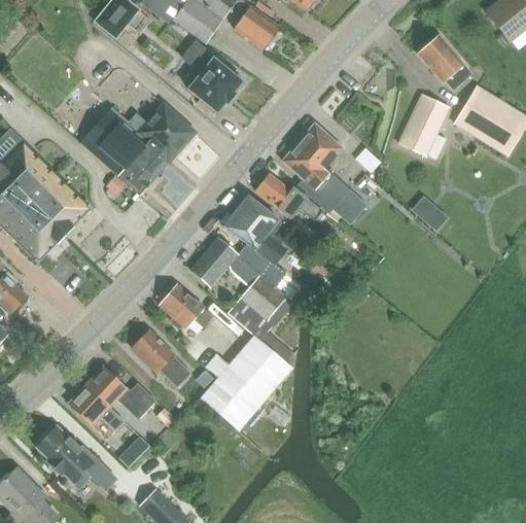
[(109,0),(94,20),(116,37),(140,7),(130,0),(109,0)]
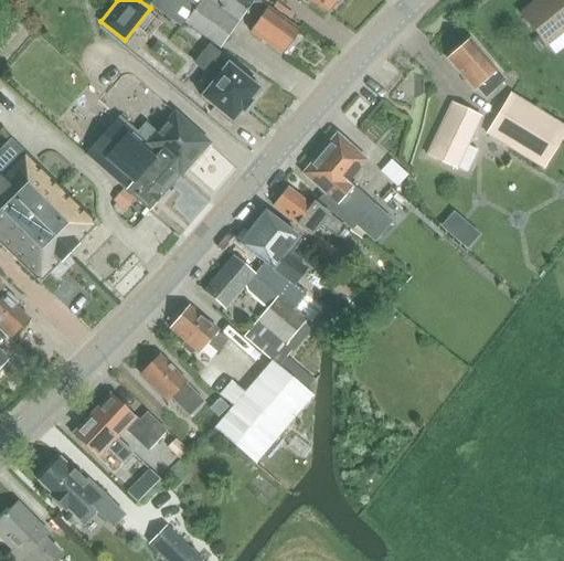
[(152,0),(151,1),(182,24),(185,20),(198,0),(152,0)]
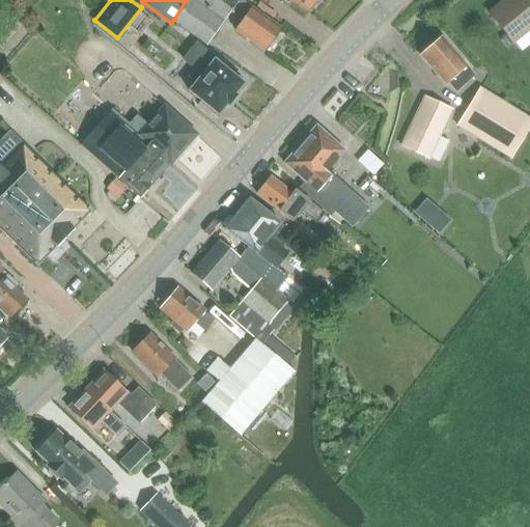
[(243,18),(236,27),(265,48),(267,46),(271,45),(274,40),(273,36),(281,25),(247,0),(186,0),(174,19),(207,43),(231,10),(243,18)]
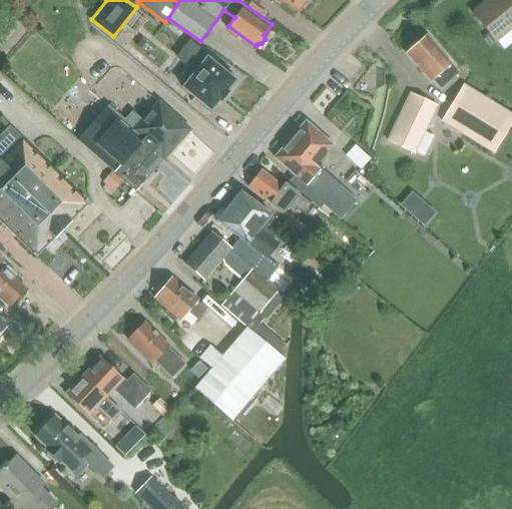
[(279,0),(287,0),(298,8),(304,0),(279,0)]
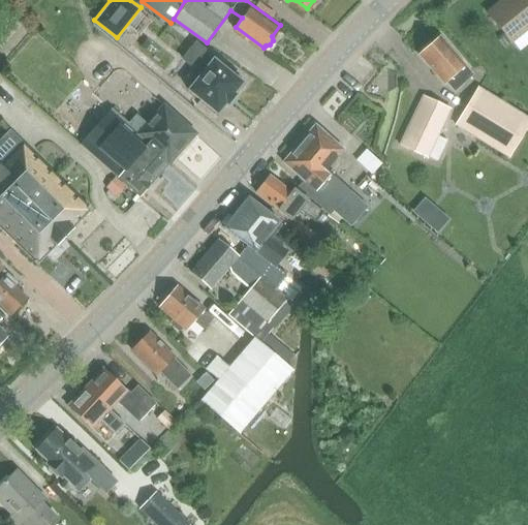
[(507,0),(505,2),(504,0),(502,0),(489,10),(513,39),(527,27),(527,0),(507,0)]
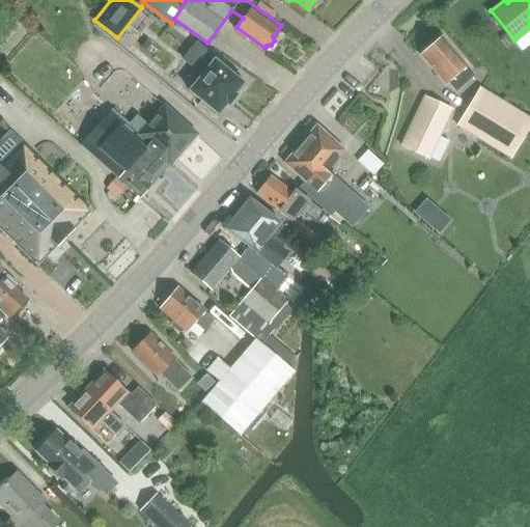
[(421,53),(446,81),(448,80),(458,72),(466,81),(476,73),(443,34),(433,43),(429,43),(424,48),(423,51),(421,53)]
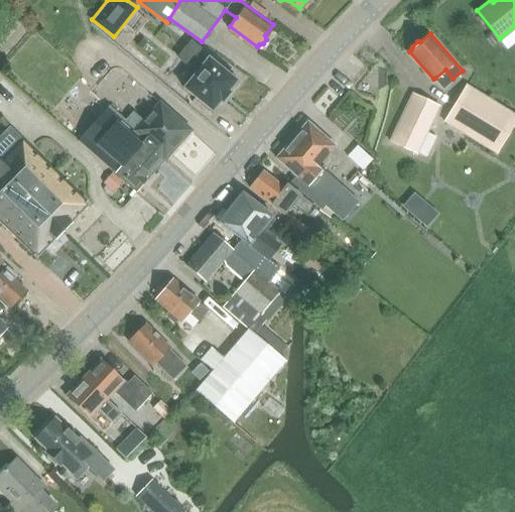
[(191,39),(179,55),(198,70),(185,85),(184,86),(185,87),(212,108),(213,109),(214,108),(214,107),(221,98),(223,100),(224,98),(223,98),(229,91),(229,92),(230,90),(229,89),(236,80),(237,79),(236,78),(233,76),(236,74),(226,66),(224,69),(210,57),(212,55),(191,39)]
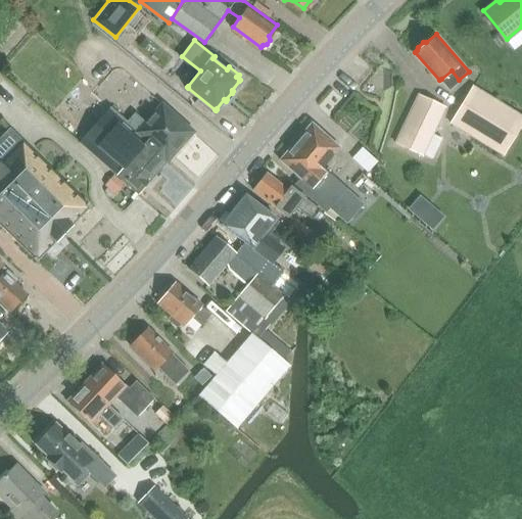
[(452,123),(503,154),(521,124),(521,115),(474,87),(452,123)]
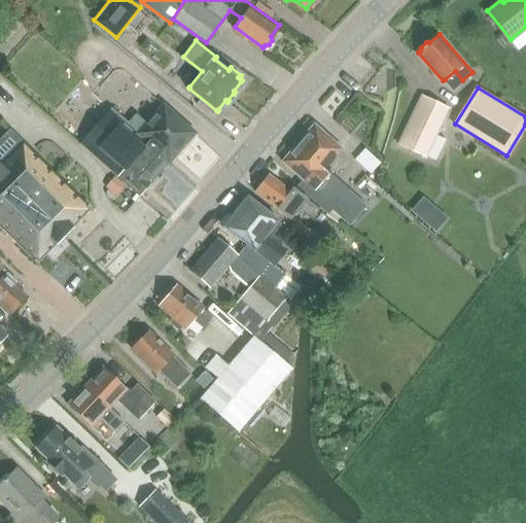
[(426,153),(436,132),(449,105),(421,93),(399,141),(426,153)]
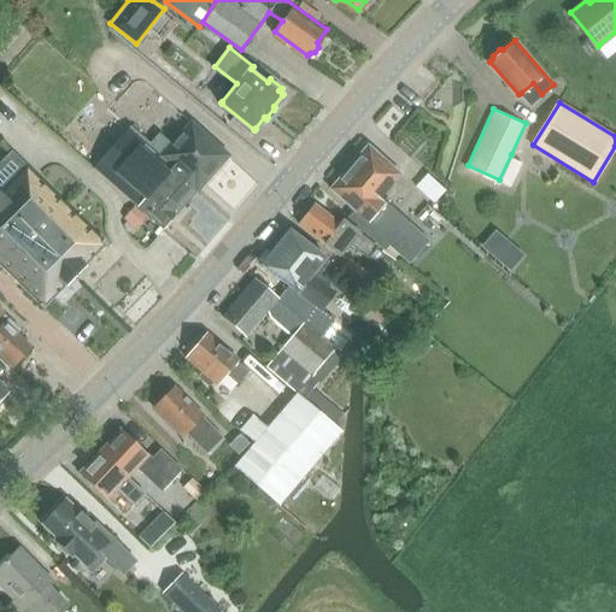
[(427,136),(411,116),(391,133),(408,152),(427,136)]
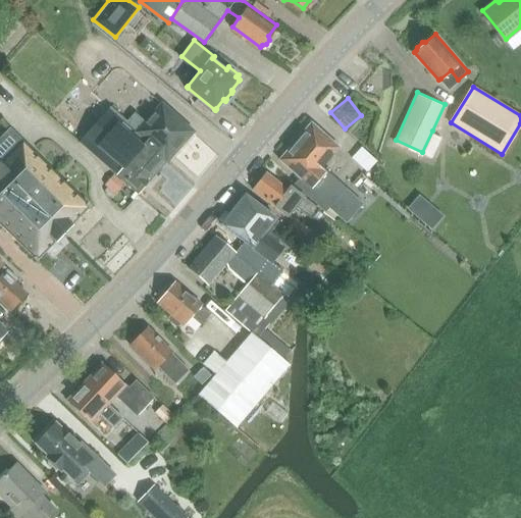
[(136,111),(127,120),(138,130),(137,132),(168,159),(195,130),(162,100),(145,120),(136,111)]
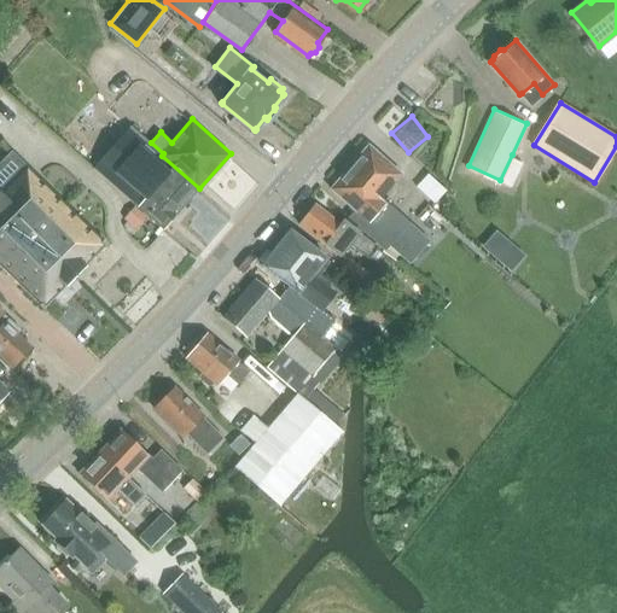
[(132,124),(94,165),(164,227),(176,214),(173,210),(184,197),(187,200),(199,188),(162,156),(163,153),(151,142),(132,124)]
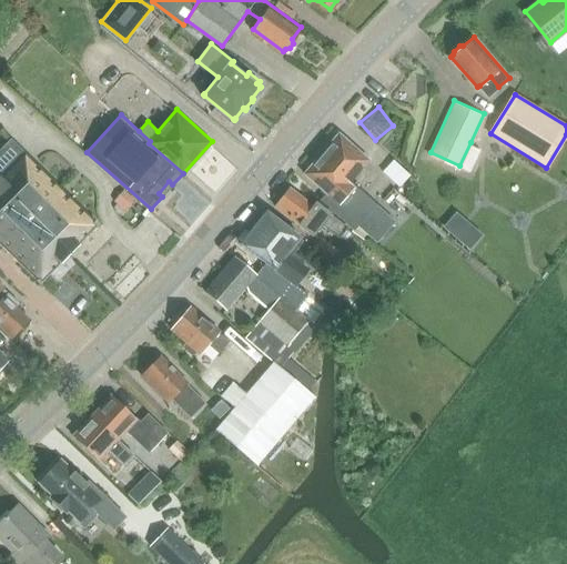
[(319,155),(305,171),(326,191),(319,200),(334,211),(355,229),(358,224),(378,202),(352,179),(370,159),(340,131),(326,147),(323,148),(319,153),(319,155)]
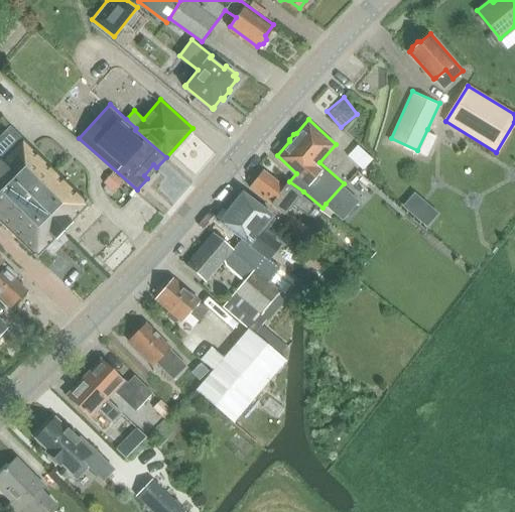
[(0,220),(37,255),(88,203),(21,139),(8,127),(0,135),(0,220)]
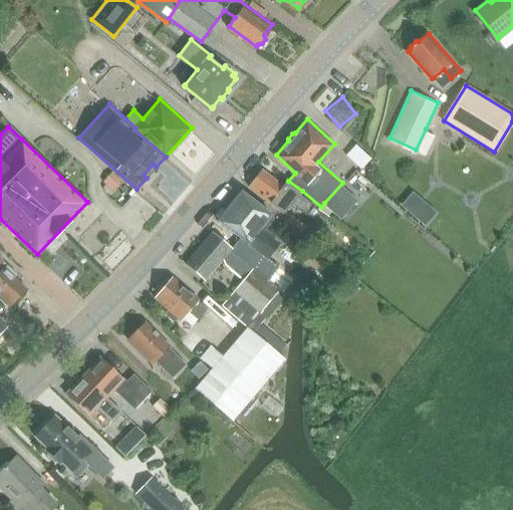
[(426,155),(436,134),(426,129),(416,150),(426,155)]
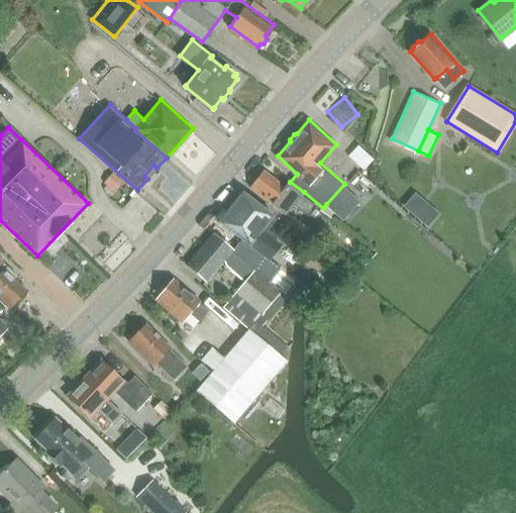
[(265,169),(251,186),(286,212),(294,202),(309,215),(317,205),(302,193),(288,182),(286,185),(265,169)]
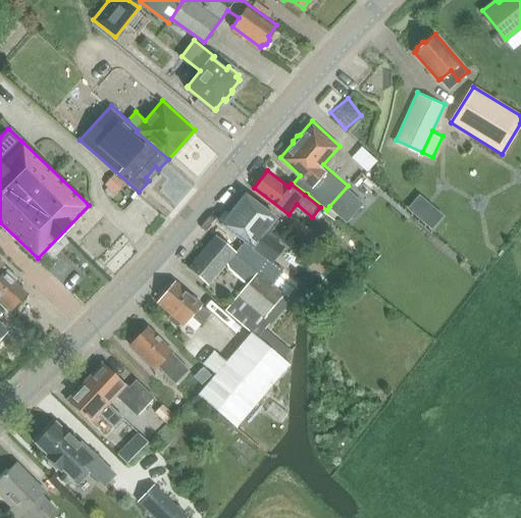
[(114,173),(106,182),(112,188),(120,178),(114,173)]
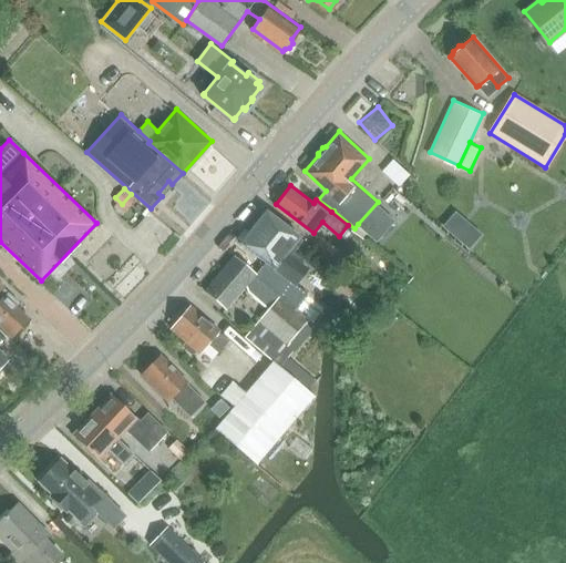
[(454,207),(442,223),(466,243),(479,226),(454,207)]
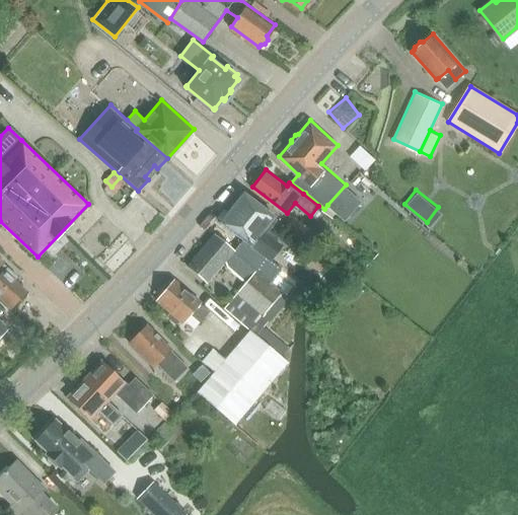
[(280,243),(264,231),(276,217),(243,192),(221,221),(244,239),(236,250),(255,268),(259,271),(272,281),(283,267),(270,256),(280,243)]
